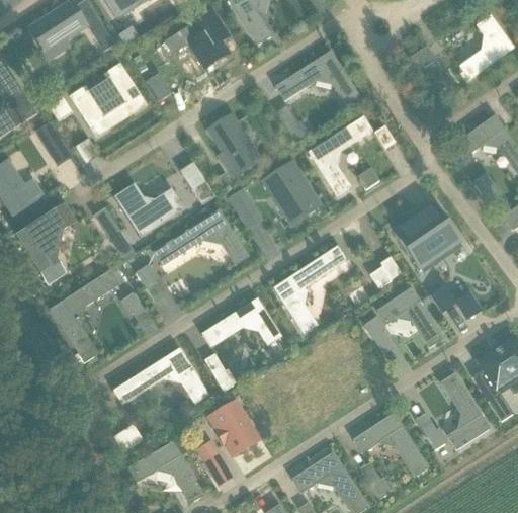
[(107,0),(118,16),(143,0),(107,0)]
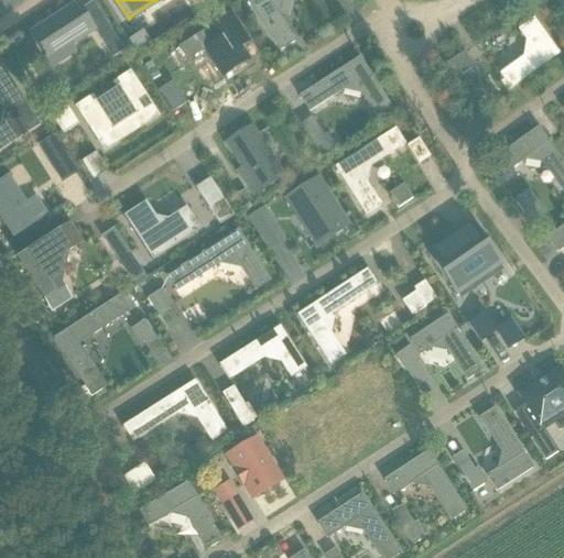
[(250,0),(280,46),(294,37),(278,11),(279,0),(250,0)]
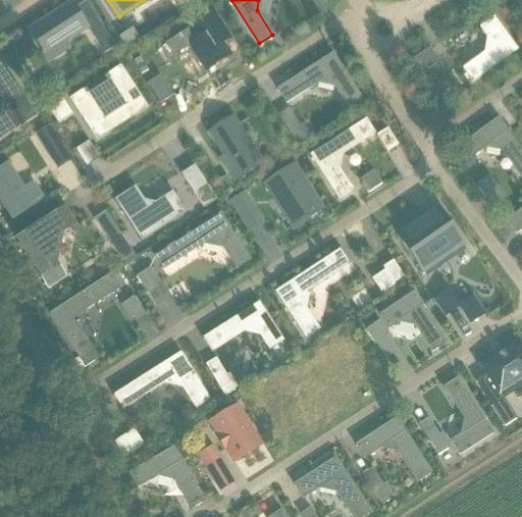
[(70,1),(30,28),(44,50),(86,23),(70,1)]
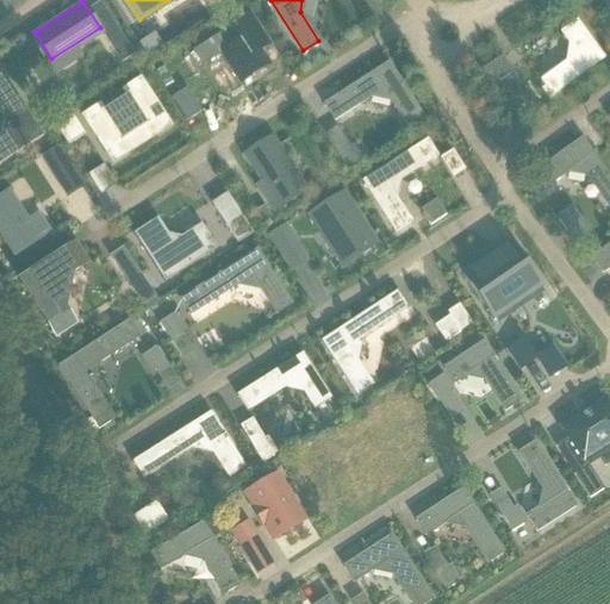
[(249,11),(193,47),(203,61),(222,49),(241,80),(269,61),(260,47),(269,41),(249,11)]
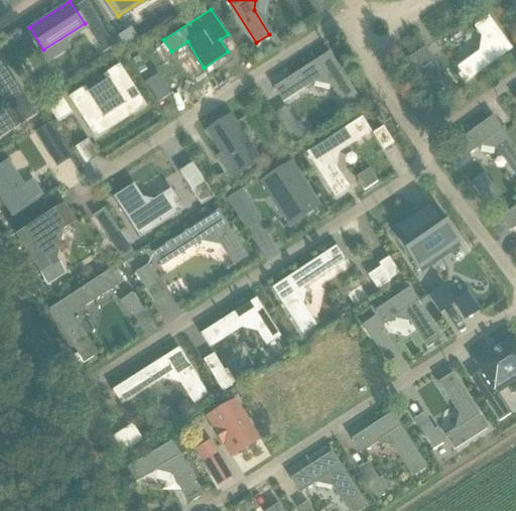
[(481,48),(459,65),(468,77),(510,45),(488,14),(475,24),(483,34),(481,48)]
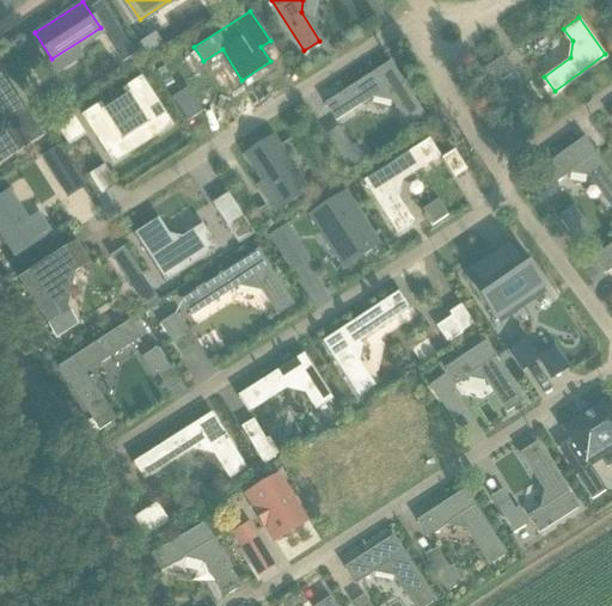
[(117,23),(103,32),(121,60),(134,50),(117,23)]
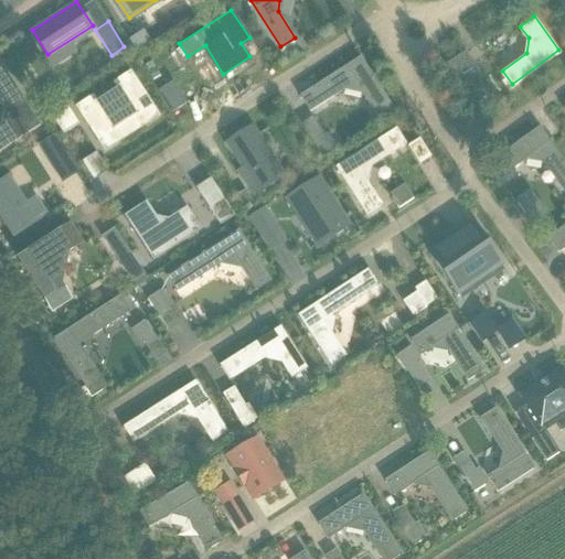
[(144,27),(128,36),(136,47),(150,38),(144,27)]
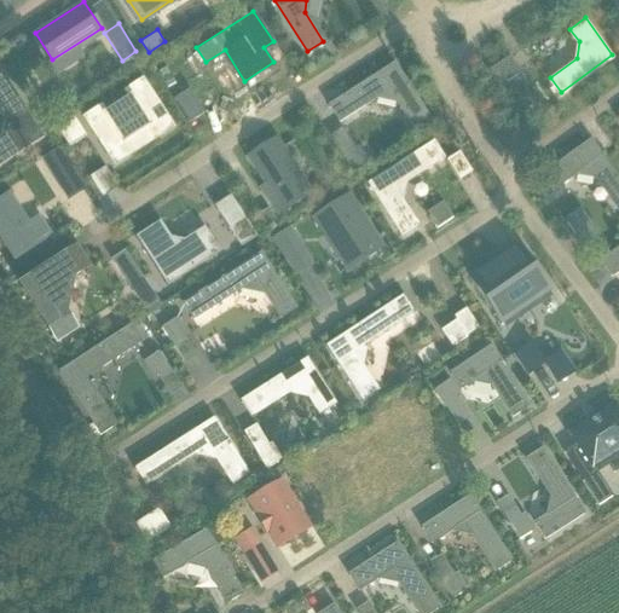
[(505,79),(518,70),(507,55),(493,63),(505,79)]
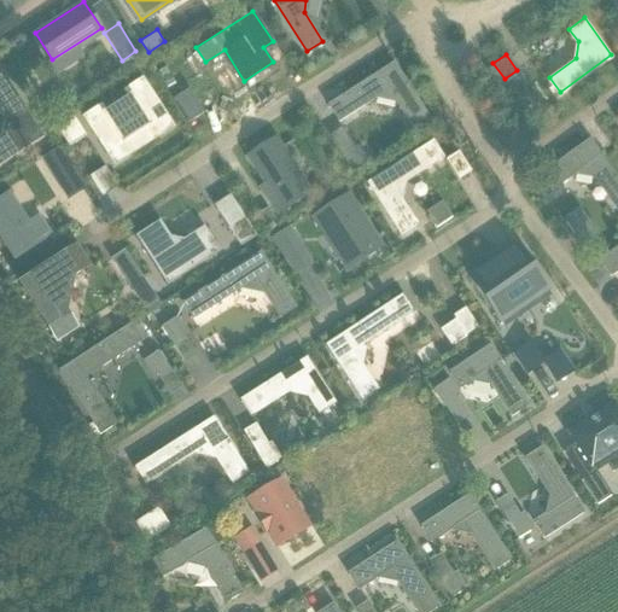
[(427,112),(394,60),(328,102),(338,117),(377,93),(395,97),(412,123),(427,112)]
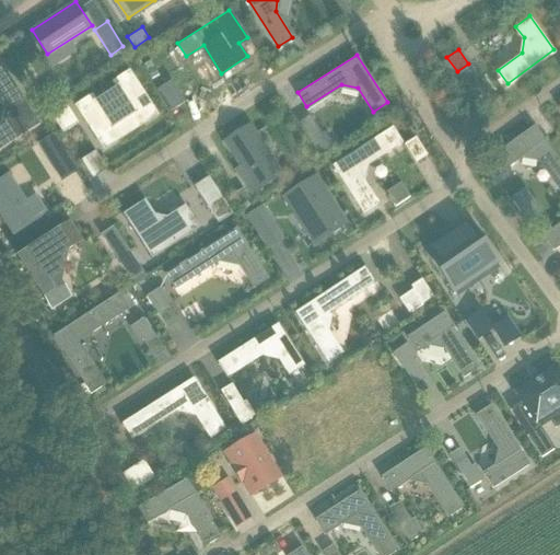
[(0,59),(0,100),(3,106),(1,119),(0,119),(0,146),(39,120),(0,59)]
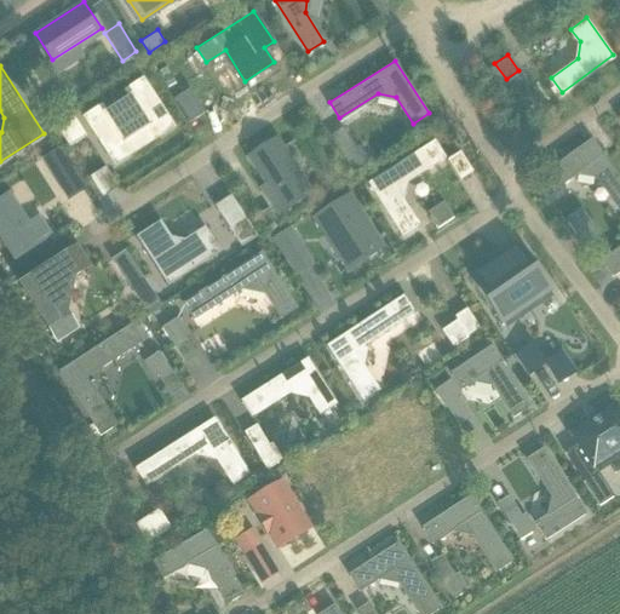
[(101,104),(85,114),(114,159),(131,148),(125,138),(149,122),(155,132),(171,121),(142,78),(127,86),(131,92),(104,110),(101,104)]
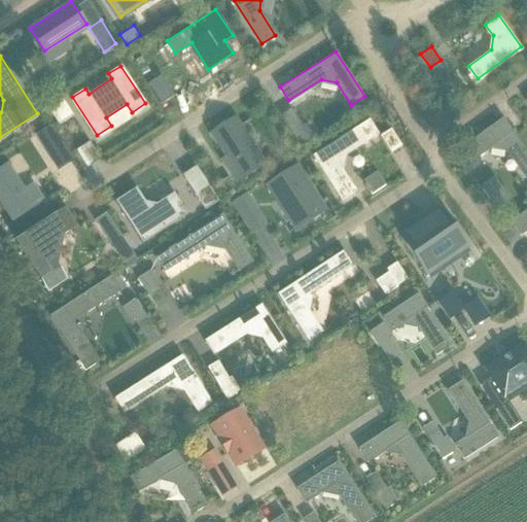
[(164,77),(150,85),(163,104),(176,96),(164,77)]
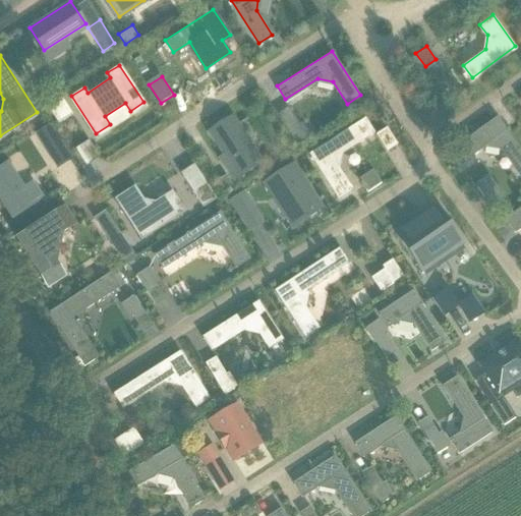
[(61,95),(48,104),(59,121),(72,112),(61,95)]
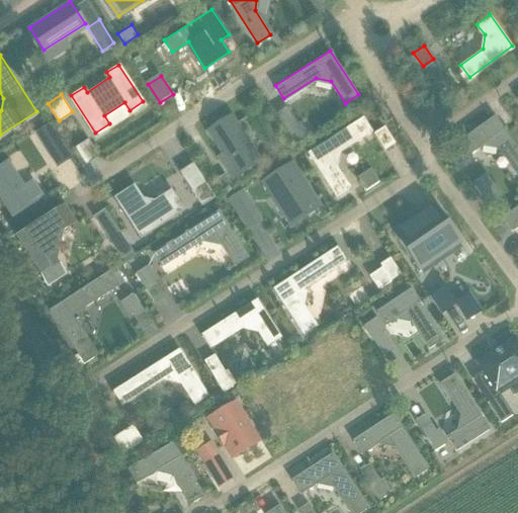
[(230,114),(209,127),(231,160),(225,164),(233,175),(259,158),(230,114)]
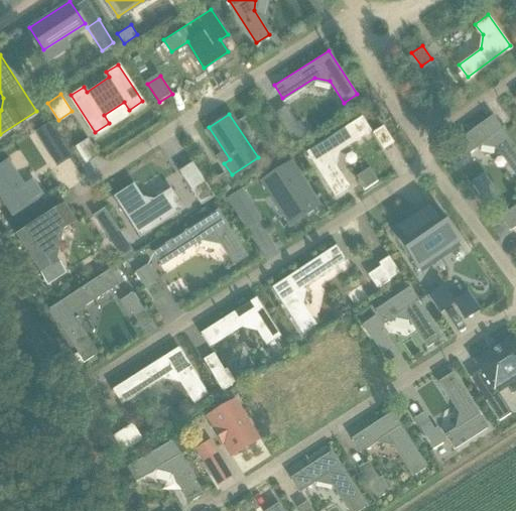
[(452,143),(461,155),(480,141),(495,144),(515,173),(515,146),(492,114),(452,143)]
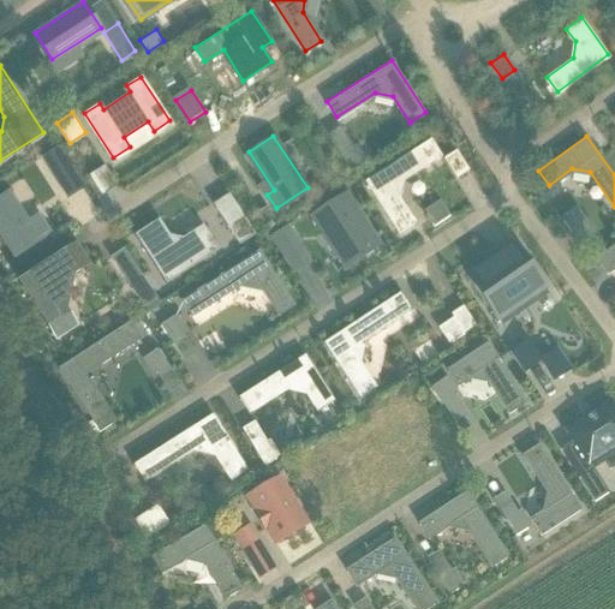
[(401,178),(441,154),(430,138),(366,179),(398,230),(413,219),(398,195),(401,178)]
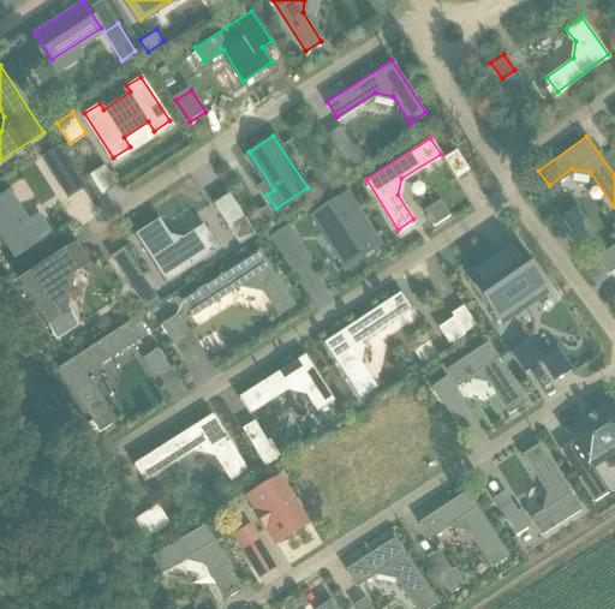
[(58,142),(41,154),(54,174),(72,163),(58,142)]
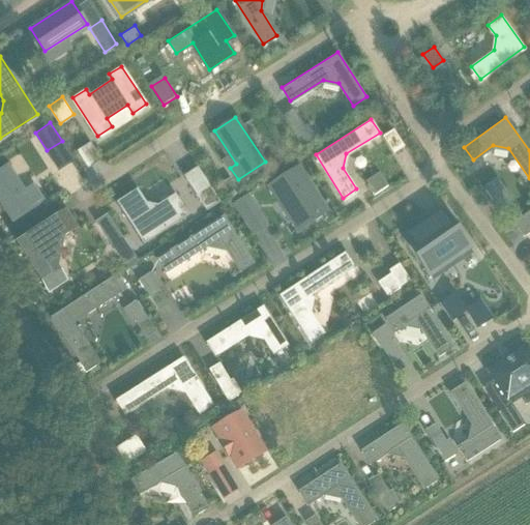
[(313,138),(304,123),(293,130),(302,145),(313,138)]
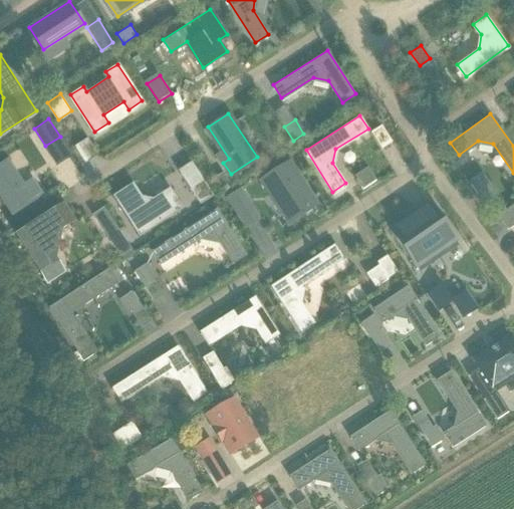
[(8,158),(0,162),(0,193),(12,212),(42,193),(33,178),(24,183),(8,158)]
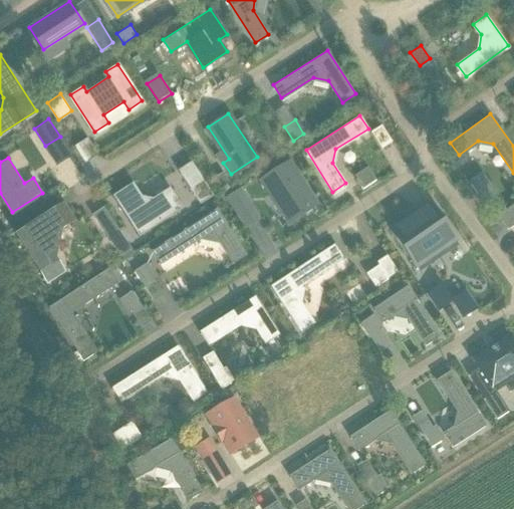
[(289,161),(262,179),(270,191),(275,187),(293,216),(315,202),(289,161)]
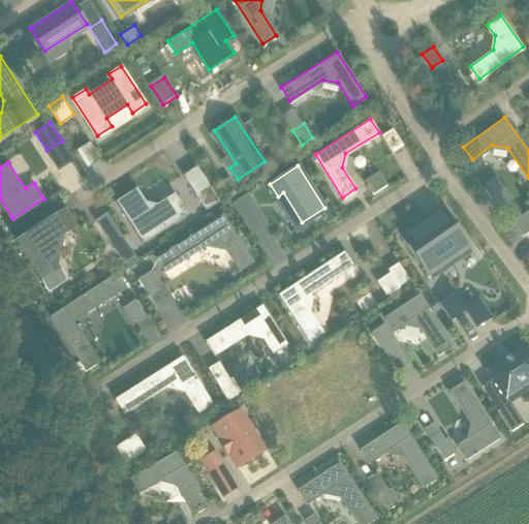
[(387,183),(380,172),(366,181),(373,191),(387,183)]
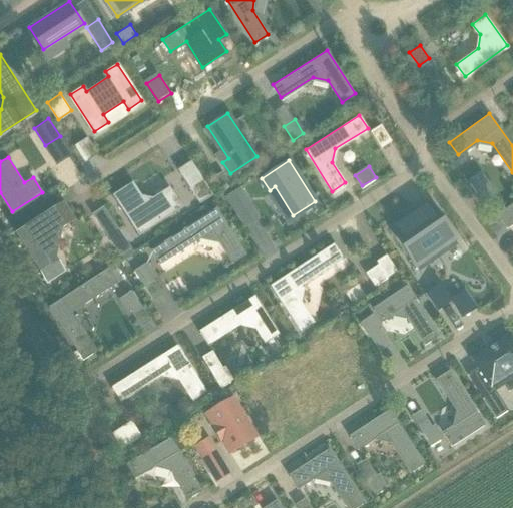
[(222,170),(213,176),(219,185),(228,179),(222,170)]
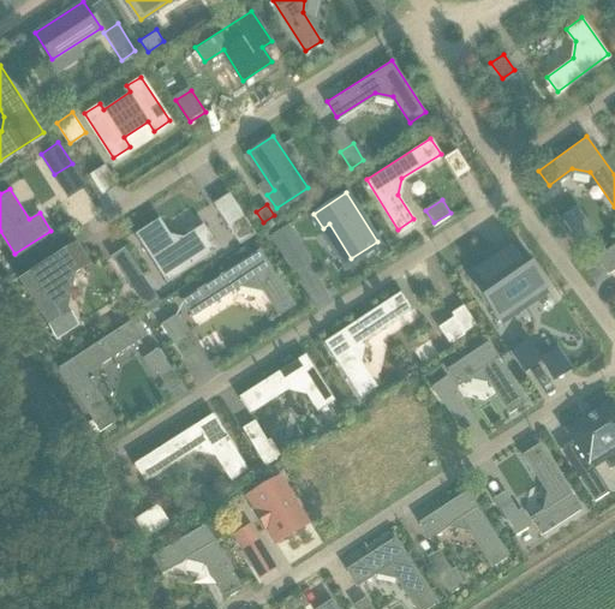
[(571,230),(587,218),(578,206),(562,218),(571,230)]
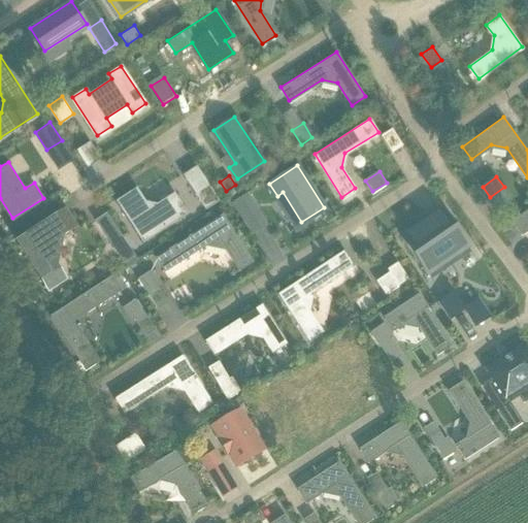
[(207,182),(195,190),(205,205),(218,197),(207,182)]
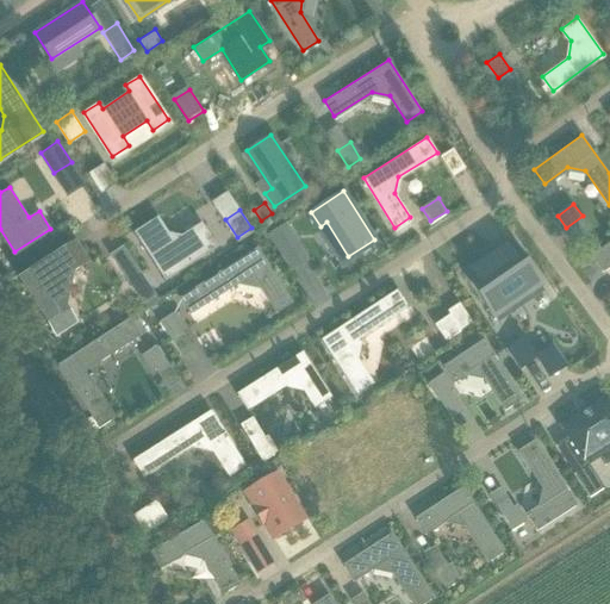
[(157,215),(134,229),(165,276),(216,243),(200,220),(181,232),(168,230),(157,215)]
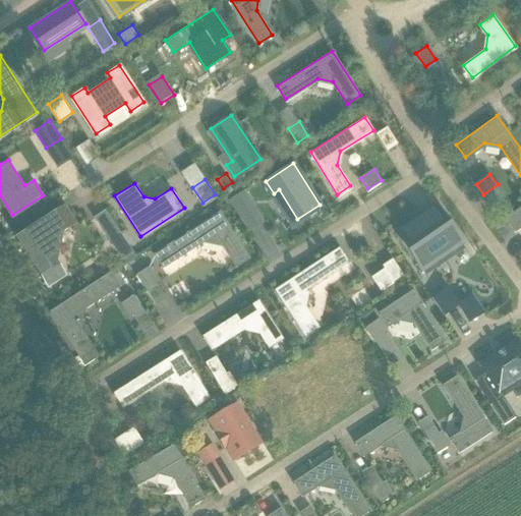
[(243,190),(231,198),(240,212),(251,205),(243,190)]
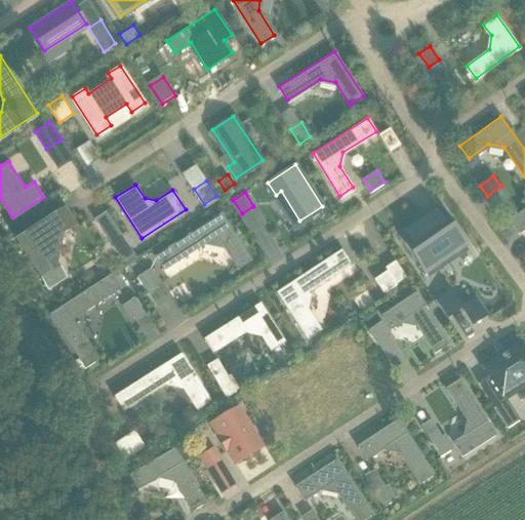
[(439,204),(399,233),(418,261),(423,269),(425,270),(426,269),(439,260),(465,242),(439,204)]
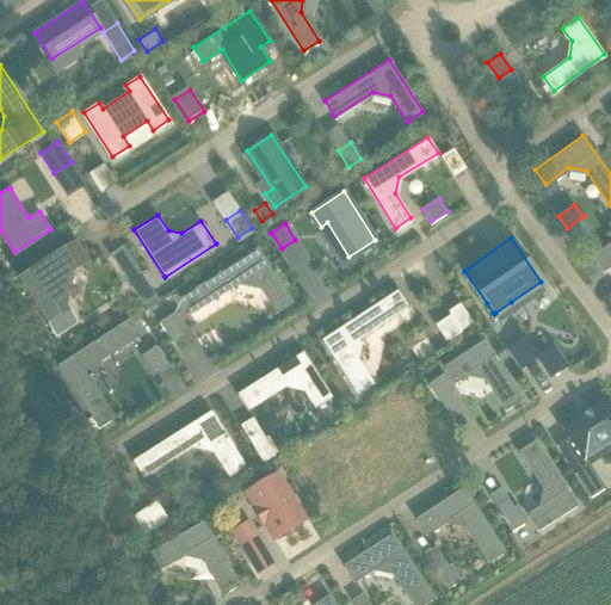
[(603,269),(610,263),(610,240),(593,253),(603,269)]
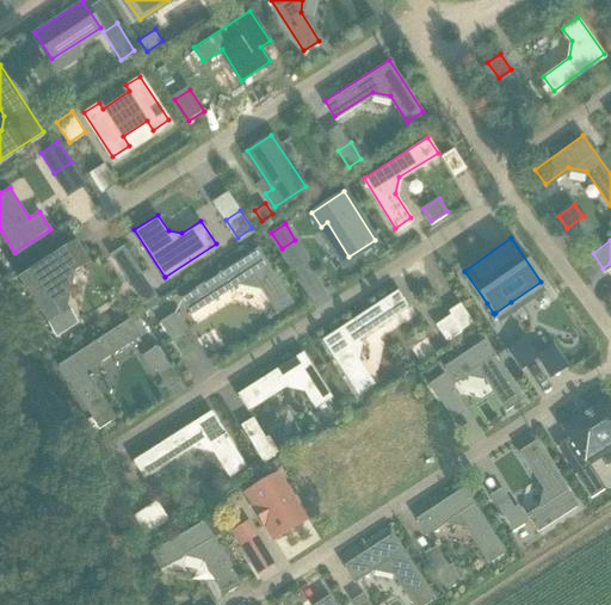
[(69,246),(16,281),(49,334),(67,323),(57,308),(65,273),(80,264),(69,246)]
